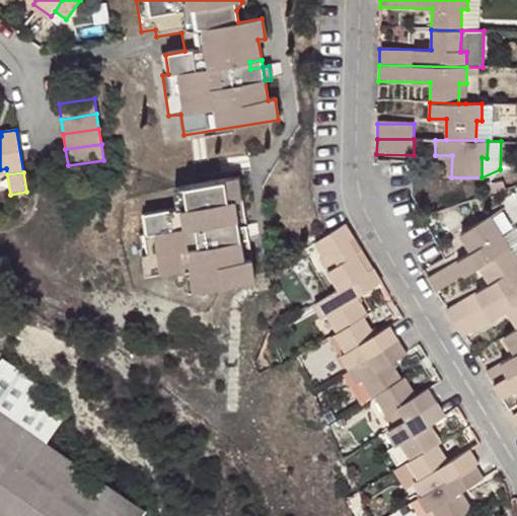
[(233,222),(245,220),(238,178),(185,188),(188,208),(142,215),(145,234),(139,235),(146,276),(187,270),(190,290),(254,280),(248,240),(241,241),(240,227),(234,228),(233,222)]
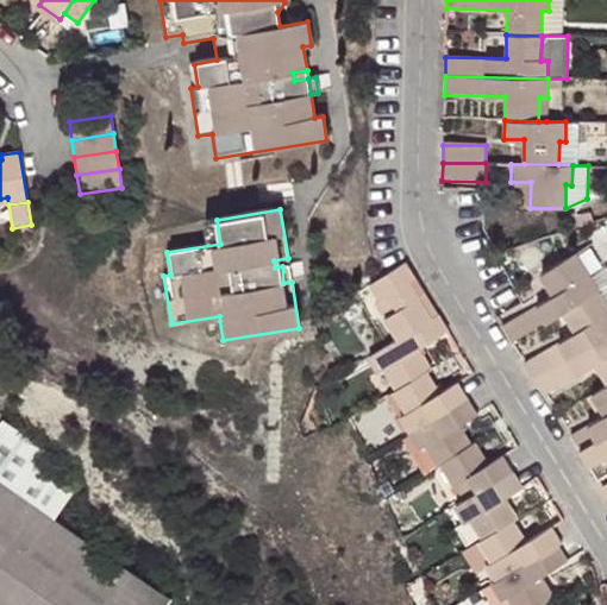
[(582,278),(588,273),(576,254),(570,258),(582,278)]
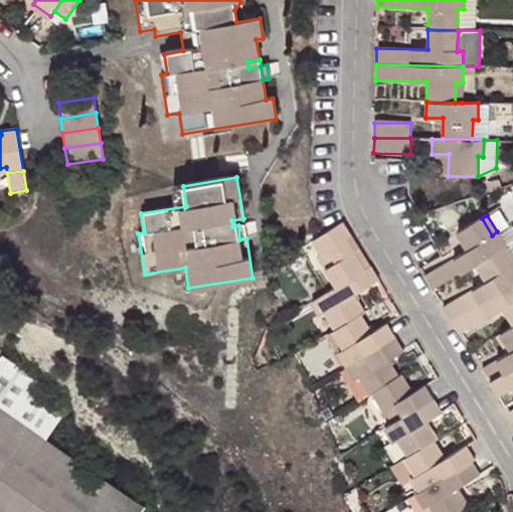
[(501,249),(506,246),(497,231),(492,235),(482,218),(456,234),(467,251),(423,278),(432,292),(476,265),(501,249)]
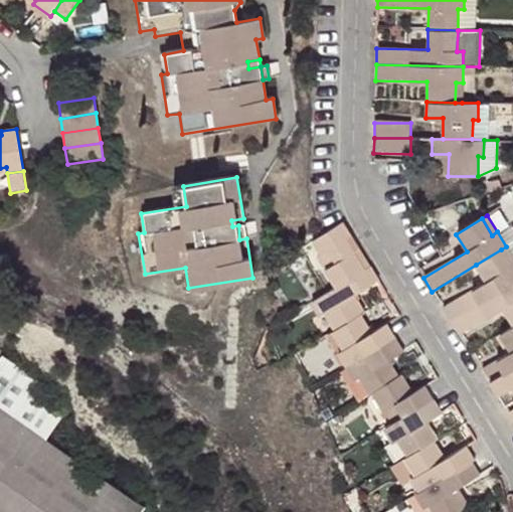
[(341,222),(328,230),(312,241),(319,254),(315,258),(334,289),(364,271),(352,252),(358,249),(341,222)]
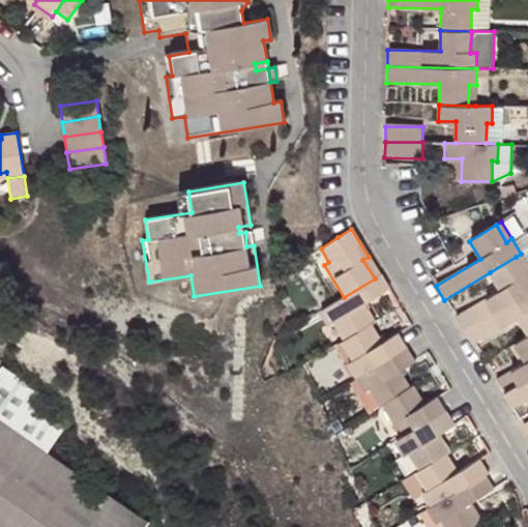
[(251,231),(245,232),(246,246),(254,245),(251,231)]
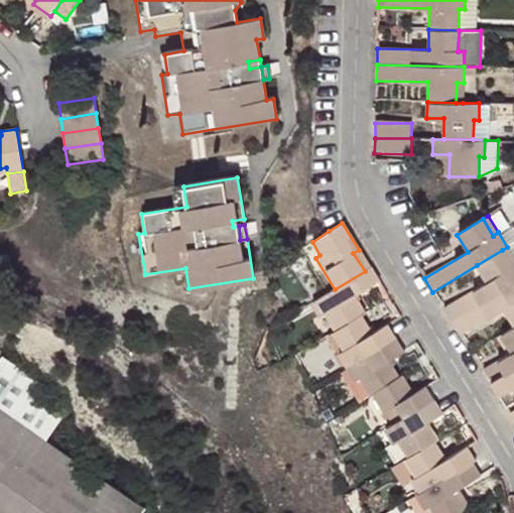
[(512,267),(513,265),(513,258),(507,247),(502,250),(512,267)]
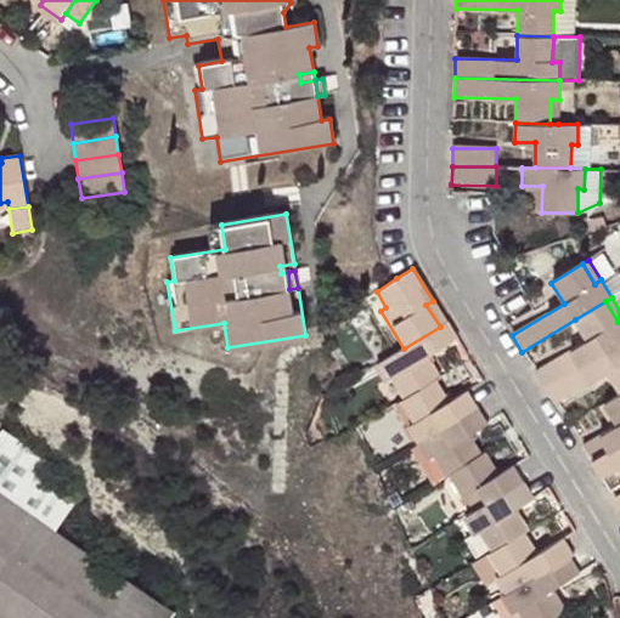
[(446,323),(433,301),(426,305),(440,327),(446,323)]
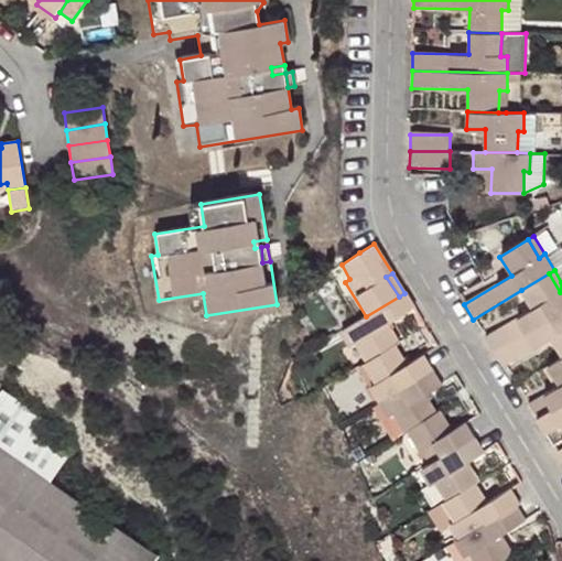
[(494,354),(561,311),(561,290),(560,292),(549,273),(521,290),(533,310),(485,340),(494,354)]
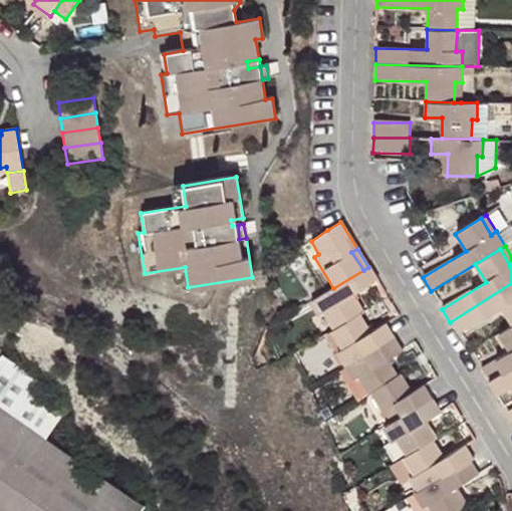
[(363,270),(333,288),(311,302),(320,316),(324,313),(334,330),(358,315),(361,314),(351,296),(376,281),(368,267),(363,270)]
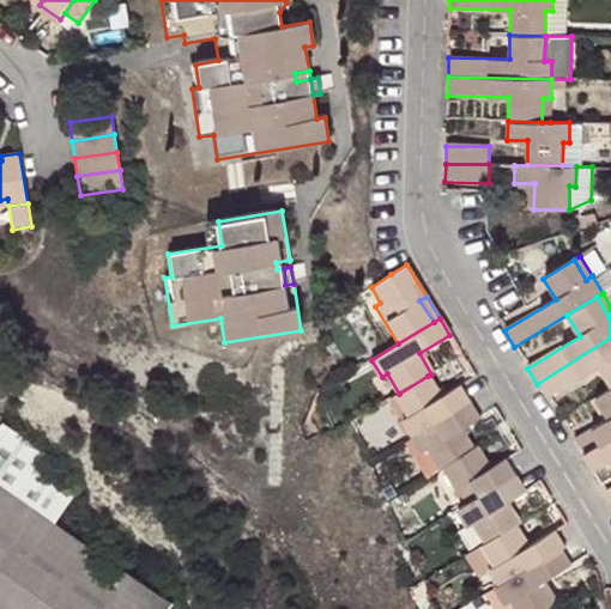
[(610,387),(610,338),(537,384),(546,401),(599,369),(610,387)]
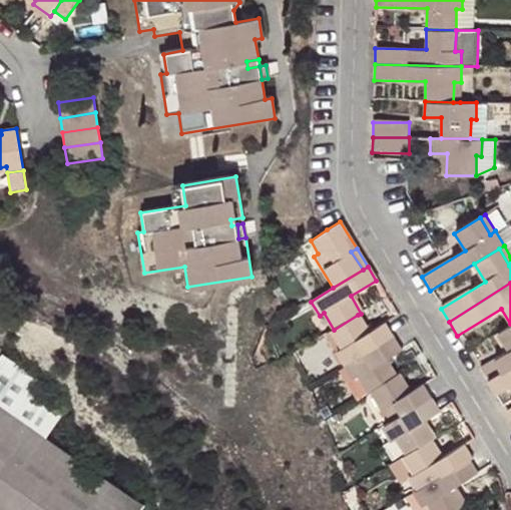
[(334,330),(331,332),(342,350),(337,353),(345,366),(392,337),(384,324),(369,333),(358,315),(334,330)]
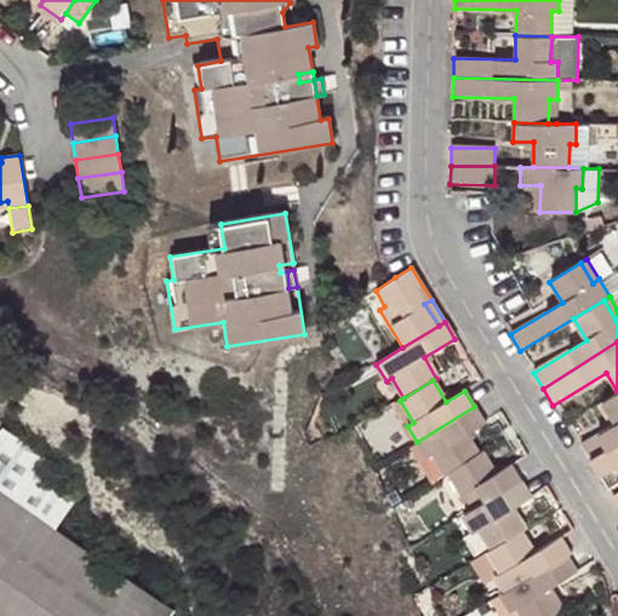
[(617,444),(617,393),(601,404),(614,425),(579,447),(589,462),(617,444)]
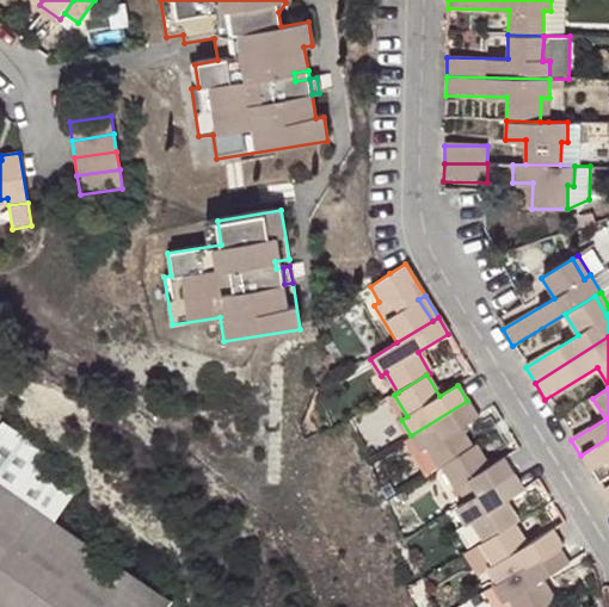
[(467,401),(411,435),(422,452),(426,448),(440,470),(442,469),(472,450),(459,428),(477,416),(467,401)]
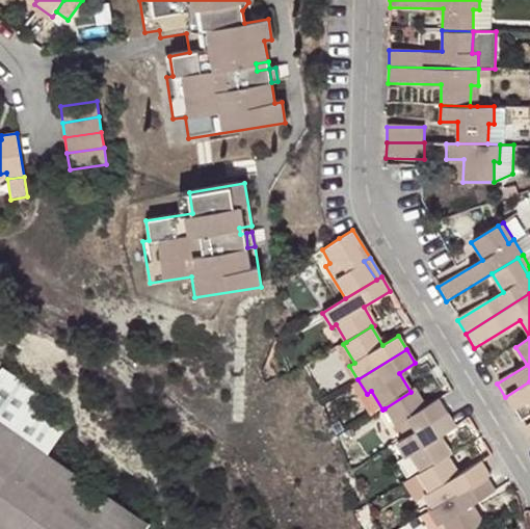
[(37,398),(0,372),(0,528),(147,528),(46,457),(62,433),(29,410),(37,398)]
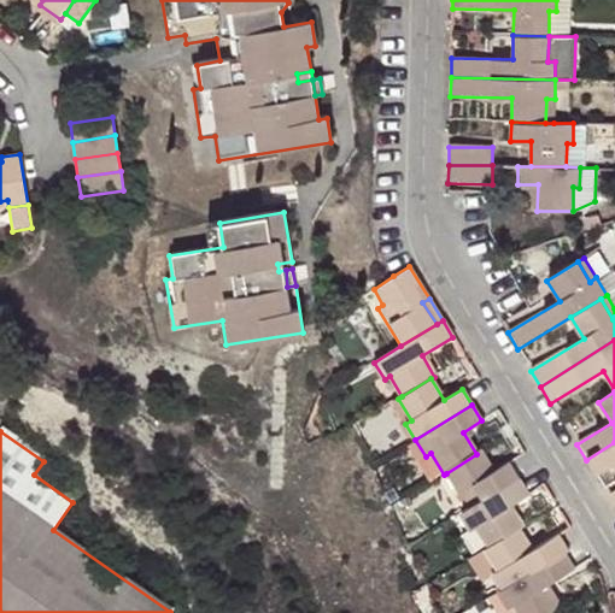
[(614,493),(609,497),(614,506),(614,442),(586,460),(596,477),(614,466),(614,467),(614,493)]
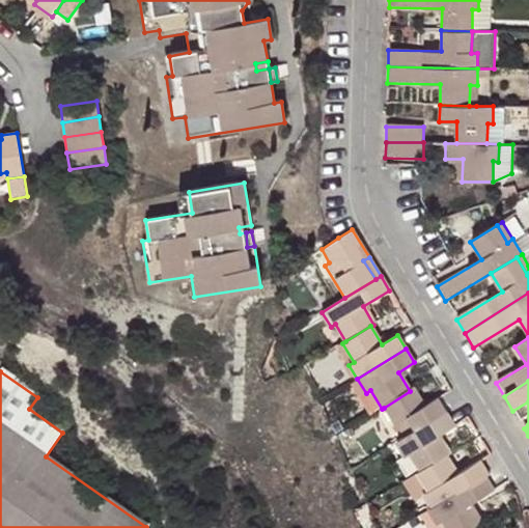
[(384,408),(402,439),(446,413),(437,399),(424,408),(413,389),(410,391),(384,408)]
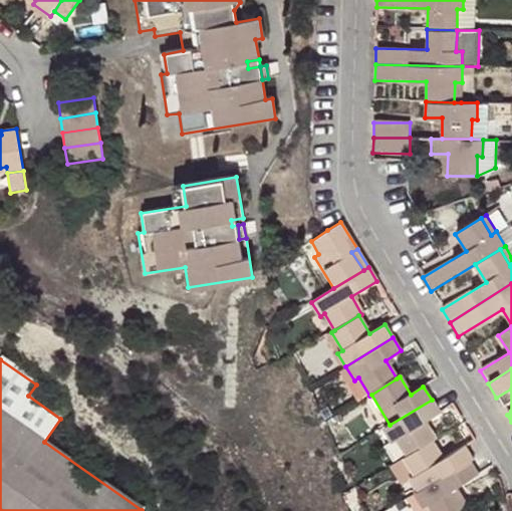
[(390,425),(382,430),(391,444),(396,441),(406,458),(431,443),(434,441),(423,423),(440,412),(432,400),(390,425)]
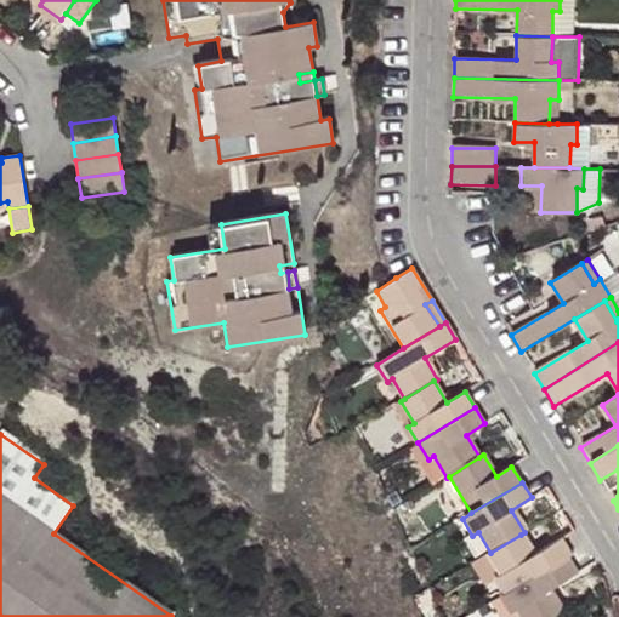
[(567,558),(572,555),(562,540),(534,556),(521,535),(490,553),(487,555),(499,576),(493,580),(504,596),(567,558)]
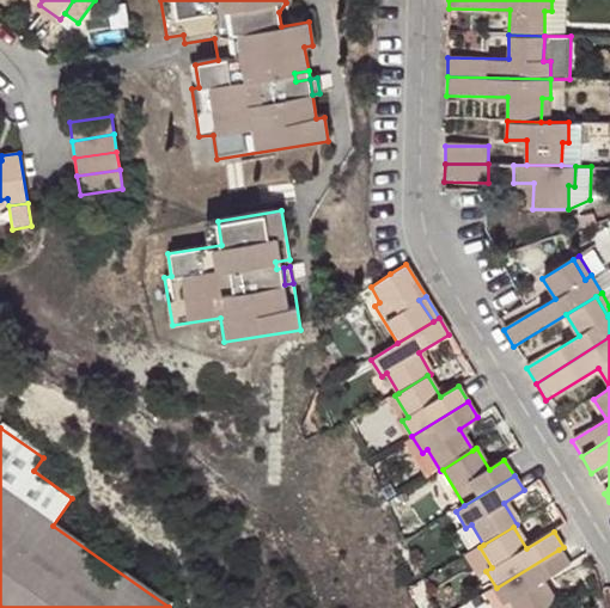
[(480,547),(464,557),(476,577),(486,571),(492,567),(480,547)]
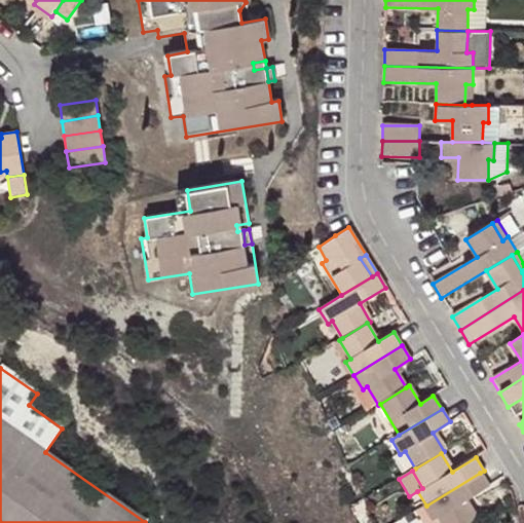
[(426,506),(424,507),(433,521),(438,518),(440,522),(470,522),(476,519),(464,500),(488,486),(480,473),(426,506)]
